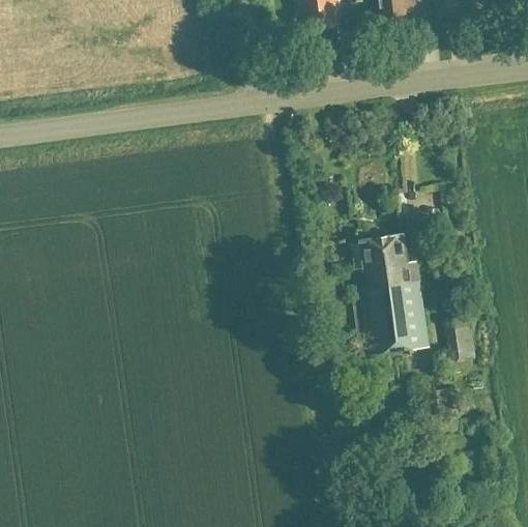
[(305,8),(308,25),(335,22),(334,9),(338,9),(335,0),(298,0),(299,9),(305,8)]
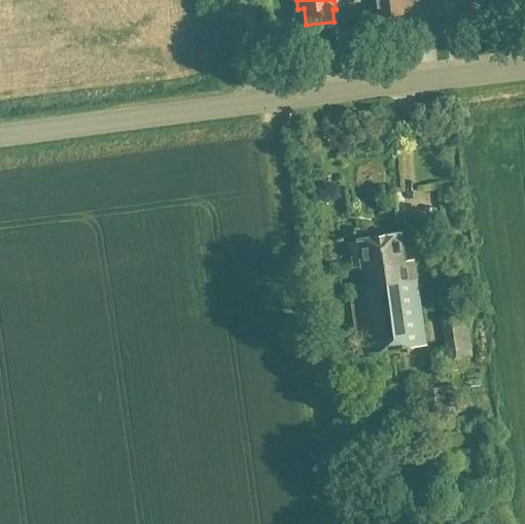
[(379,16),(415,11),(413,0),(377,0),(379,16)]
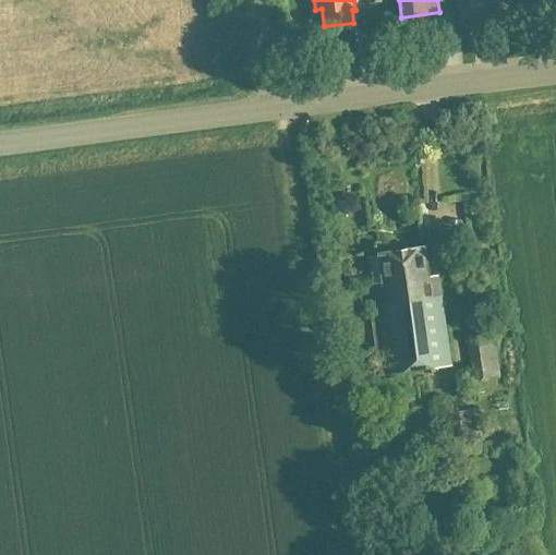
[(384,281),(374,282),(386,371),(451,362),(439,274),(428,275),(424,245),(379,252),(384,281)]
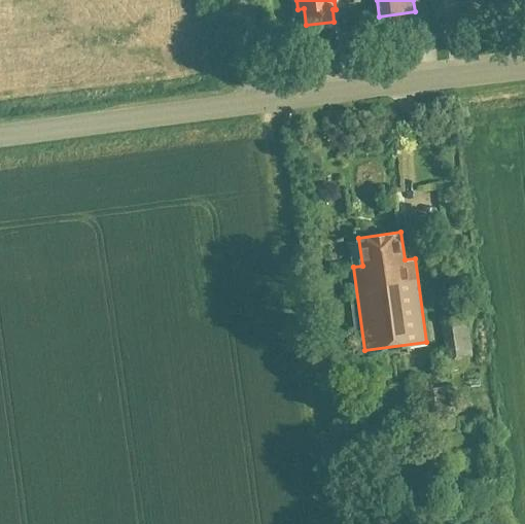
[(467,315),(443,319),(449,357),(474,354),(467,315)]
